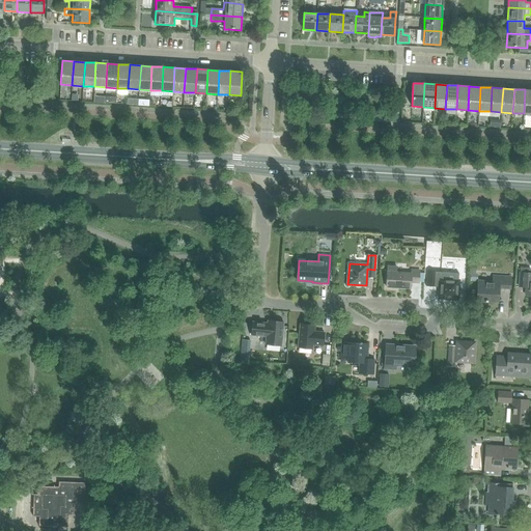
[(397,267),(388,266),(386,287),(411,288),(411,282),(419,282),(419,274),(419,271),(411,270),(411,273),(396,273),(397,267)]
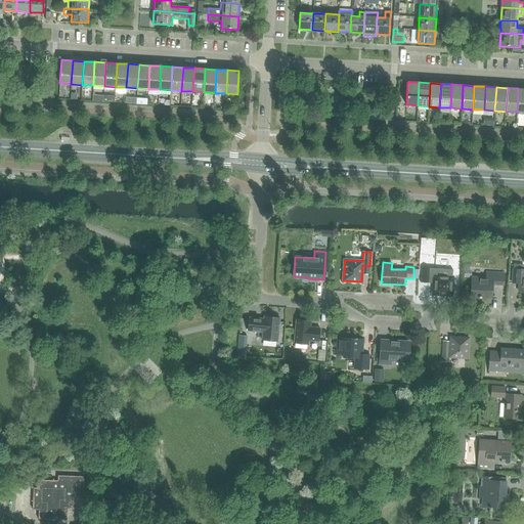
[(165,263),(165,271),(176,271),(177,264),(165,263)]
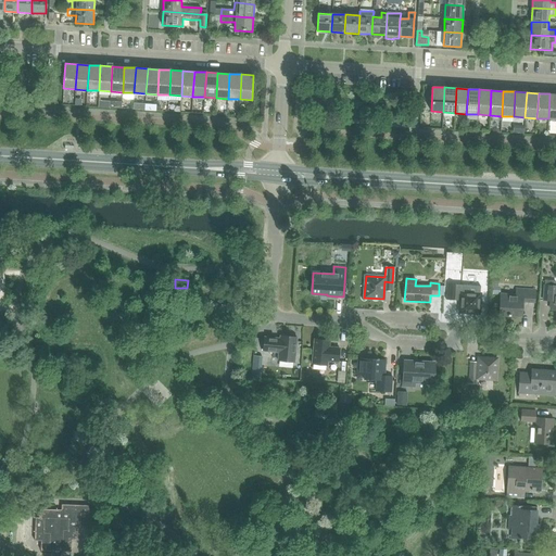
[(545,280),(544,301),(552,301),(551,310),(555,310),(555,286),(553,286),(553,280),(545,280)]
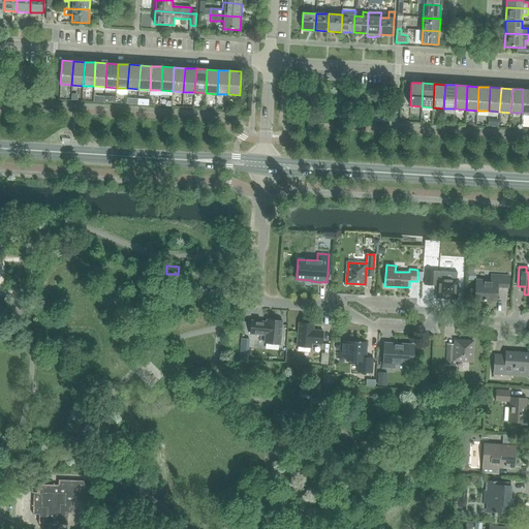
[(427,270),(426,285),(438,286),(437,297),(456,298),(457,280),(457,272),(449,272),(427,270)]
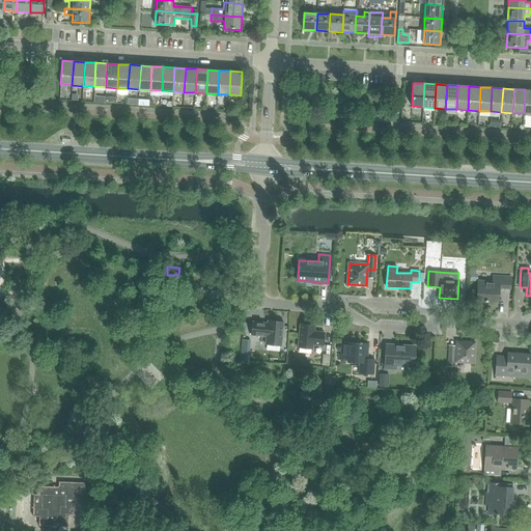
[(477,301),(498,302),(499,288),(510,289),(511,277),(493,275),(493,282),(478,281),(477,301)]
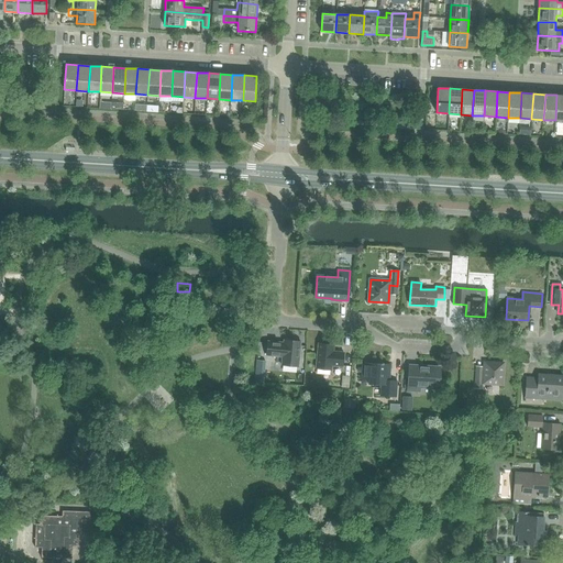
[(284,343),(267,341),(266,357),(282,359),(282,365),(298,367),(300,342),(284,340),(284,343)]
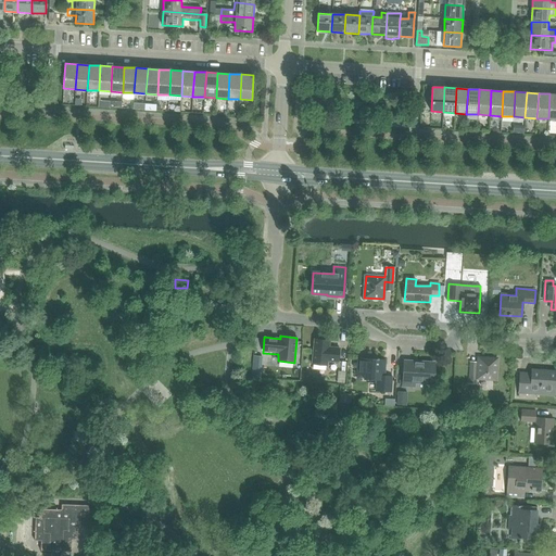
[(330,340),(314,339),(312,364),(327,365),(327,362),(338,362),(340,349),(329,348),(330,340)]
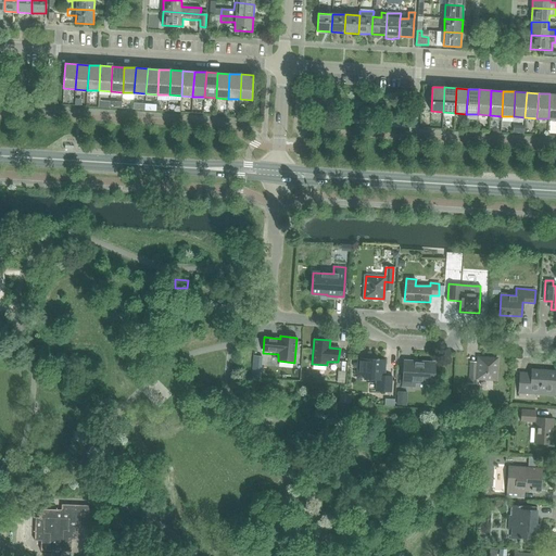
[(478,357),(477,367),(469,366),(468,383),(477,384),(477,379),(496,380),(497,358),(478,357)]
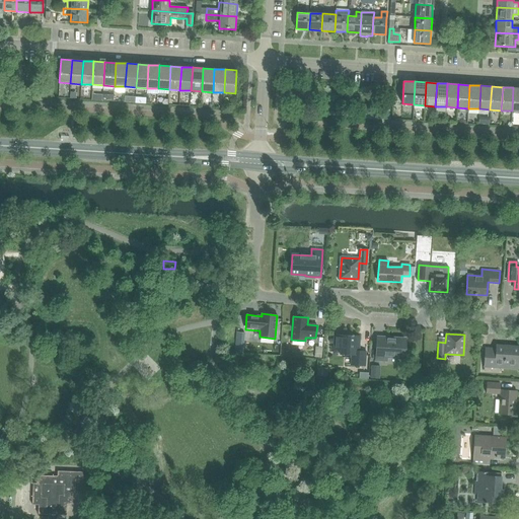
[(351,365),(365,366),(366,352),(359,351),(360,336),(335,335),(334,350),(341,350),(340,354),(352,355),(351,365)]
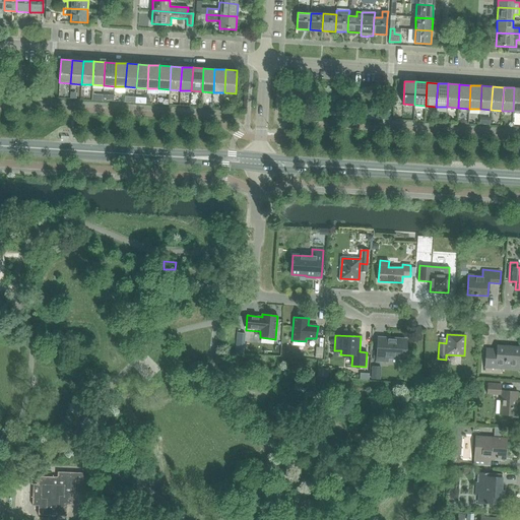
[(385,343),(381,343),(381,342),(379,342),(378,362),(387,362),(388,356),(403,358),(404,339),(386,338),(386,343),(385,343)]
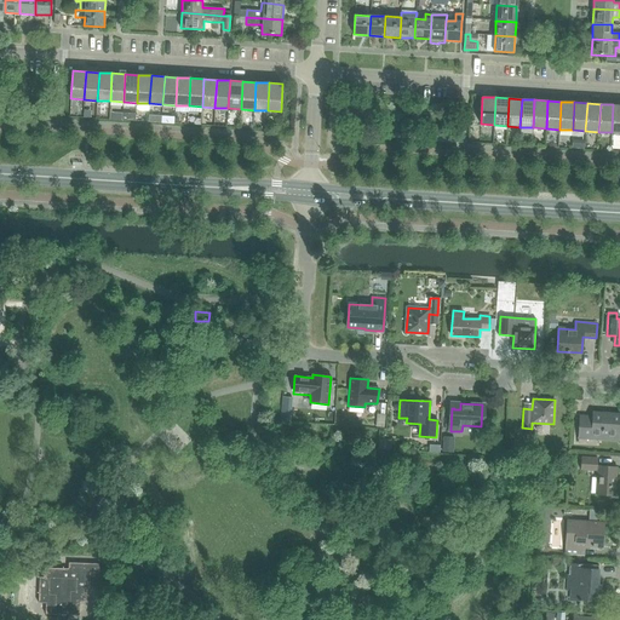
[(291,409),(281,408),(280,420),(290,422),(291,409)]
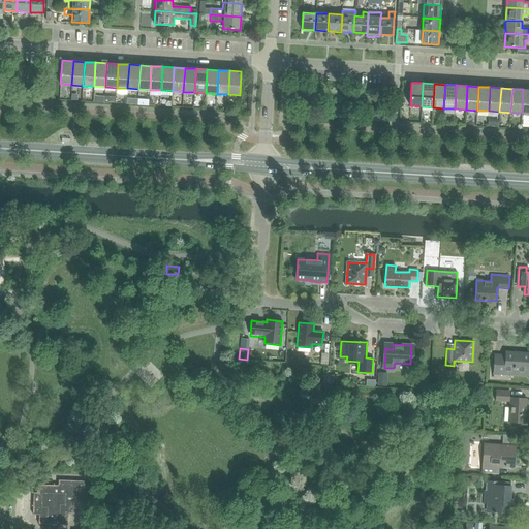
[(505,355),(495,354),(494,374),(528,376),(528,359),(528,352),(505,351),(505,355)]
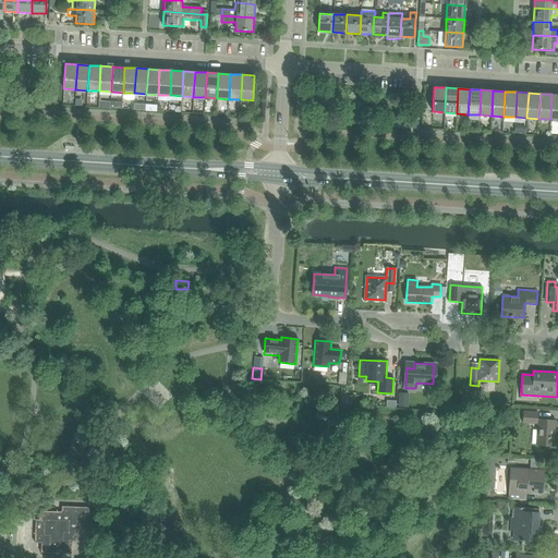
[(398,392),(397,405),(408,407),(409,393),(398,392)]
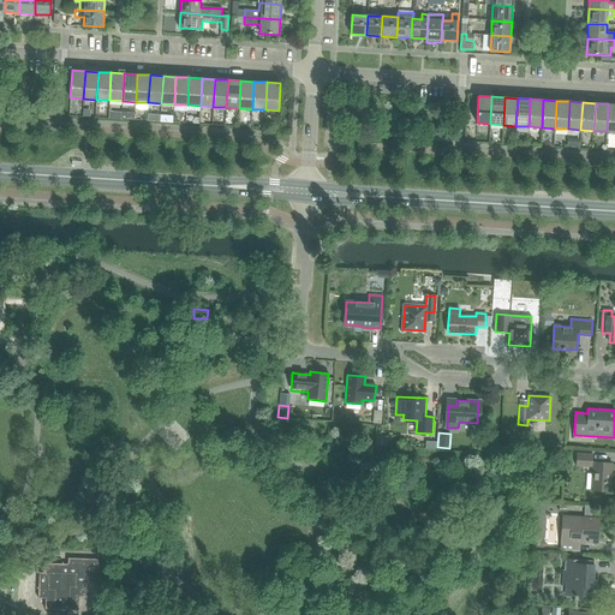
[(375,442),(375,445),(386,446),(386,435),(376,435),(375,442)]
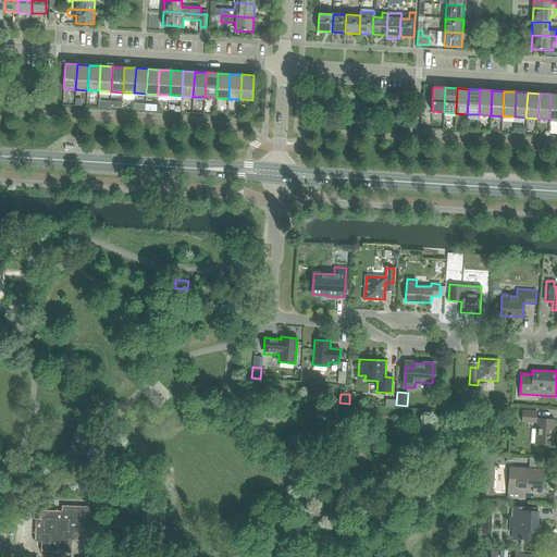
[(535,444),(553,445),(555,420),(536,419),(537,411),(522,410),(521,421),(536,422),(535,444)]
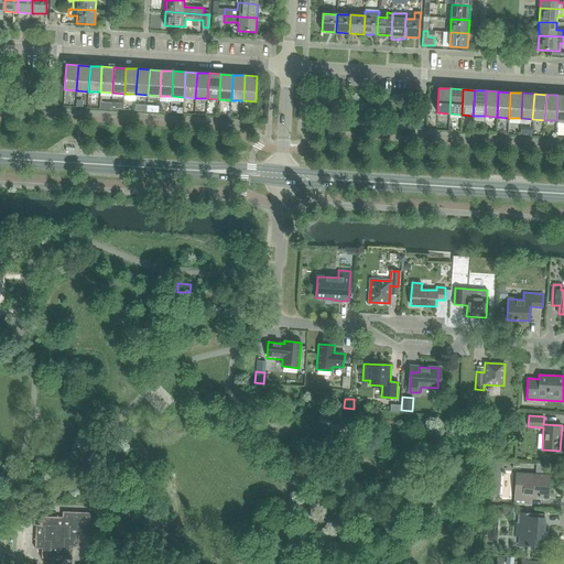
[(517,474),(514,503),(531,505),(531,497),(548,498),(550,476),(517,474)]
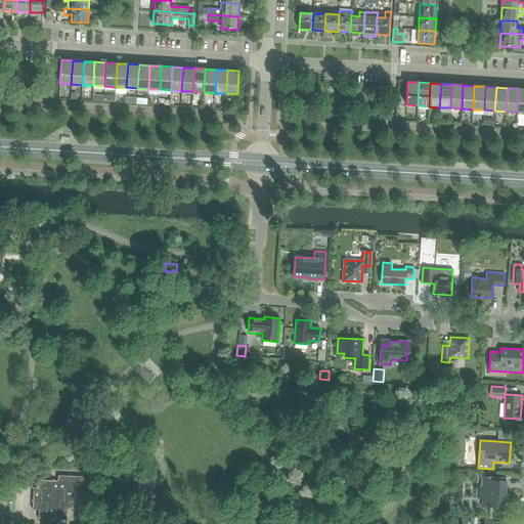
[(39,518),(51,519),(68,519),(68,508),(73,508),(74,496),(76,496),(77,483),(84,483),(84,480),(84,476),(58,475),(58,480),(55,480),(49,479),(38,479),(37,487),(34,487),(33,509),(39,509),(39,511),(39,518)]
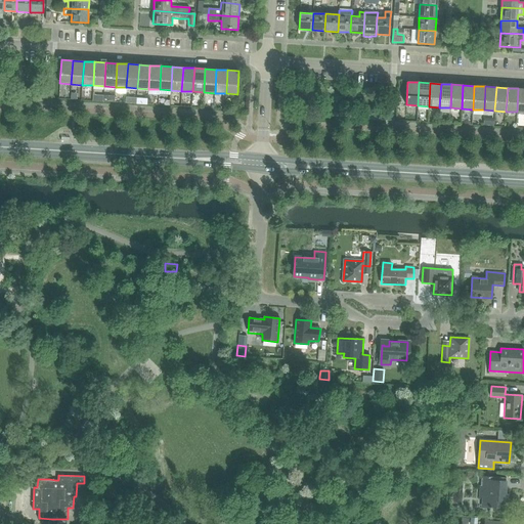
[(481,476),(480,497),(485,497),(484,507),(498,508),(499,501),(507,503),(507,493),(505,493),(506,478),(481,476)]
